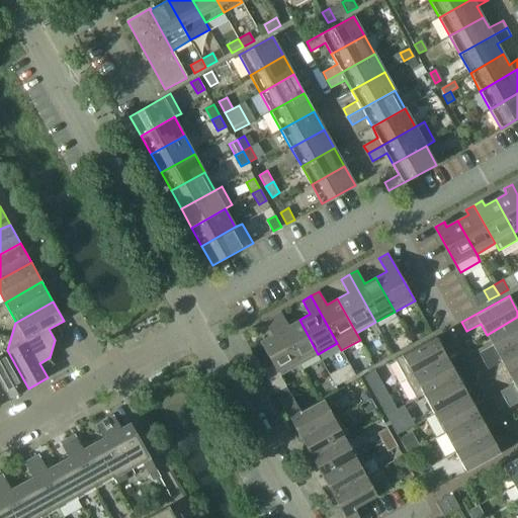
[(281,313),(272,317),(298,364),(318,354),(299,320),(288,326),(281,313)]
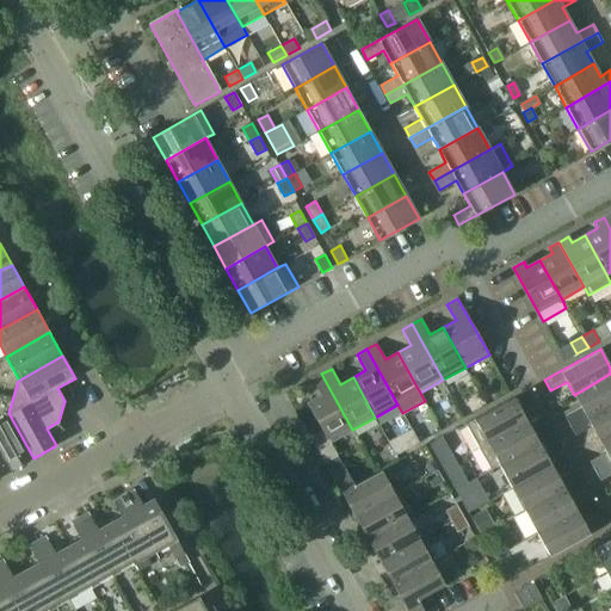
[(321,395),(307,403),(322,430),(310,437),(331,474),(344,467),(331,443),(352,430),(321,374),(312,380),(321,395)]
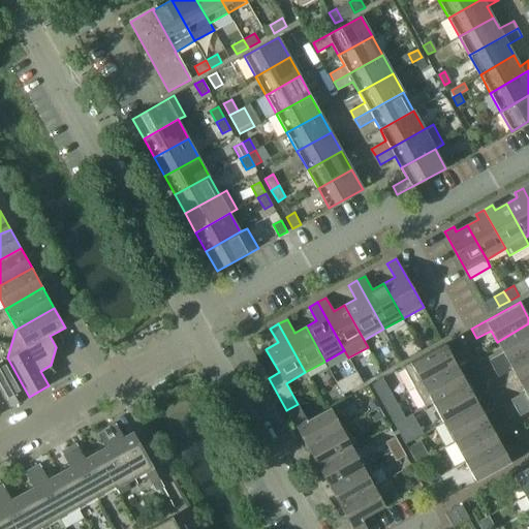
[(489,361),(494,369),(528,348),(528,323),(497,342),(503,352),(489,361)]
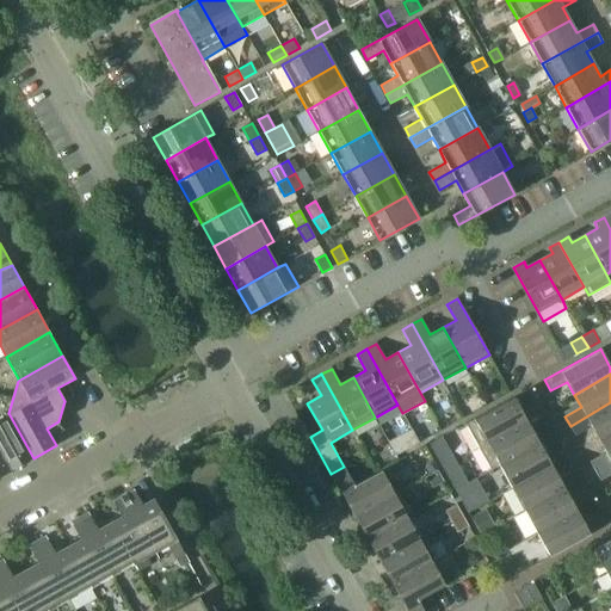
[(466,424),(479,448),(526,421),(519,408),(536,399),(530,388),(466,424)]
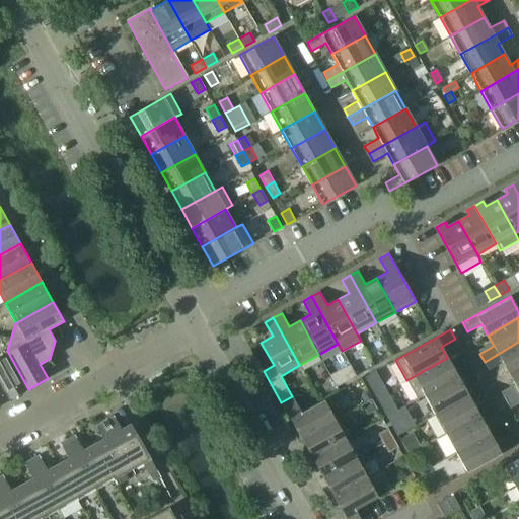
[(503,362),(509,373),(518,367),(518,342),(485,362),(489,370),(503,362)]
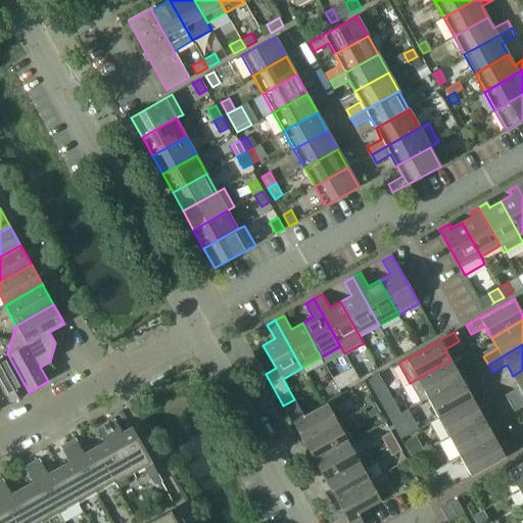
[(7,355),(0,359),(0,388),(8,403),(29,392),(7,353),(7,355)]
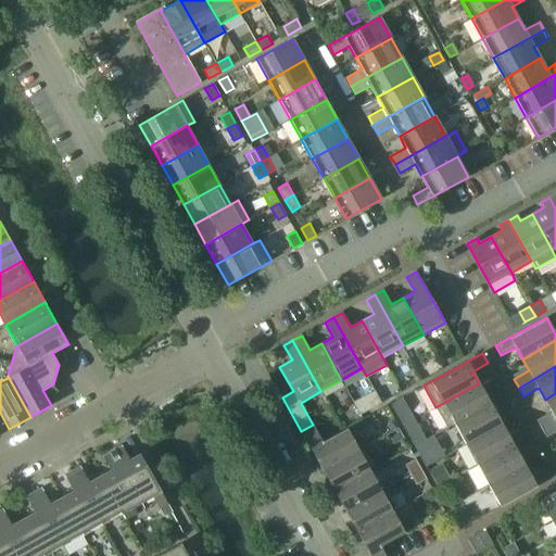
[(446,428),(454,424),(505,395),(501,387),(485,394),(479,383),(436,407),(446,428)]
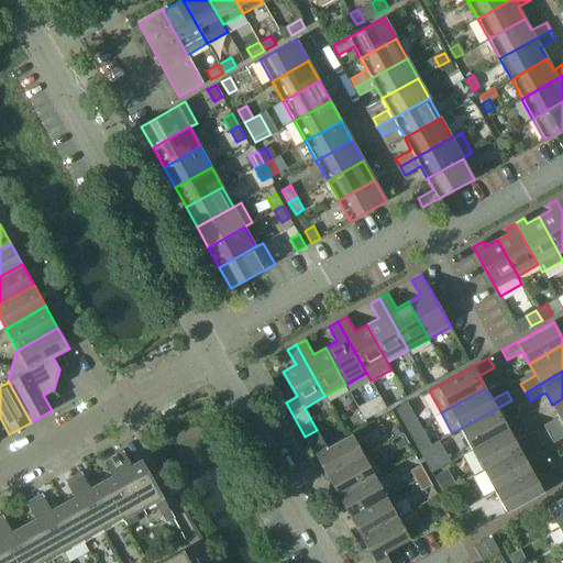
[(543,426),(549,434),(562,426),(562,398),(552,405),(559,417),(543,426)]
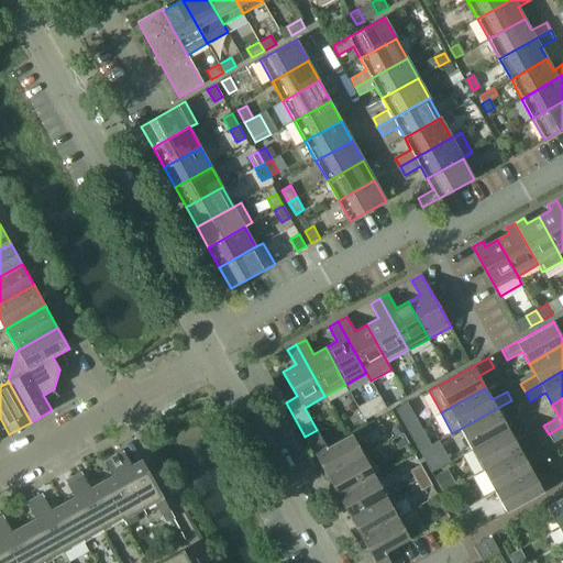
[(460,429),(472,450),(509,429),(503,417),(517,409),(511,400),(460,429)]
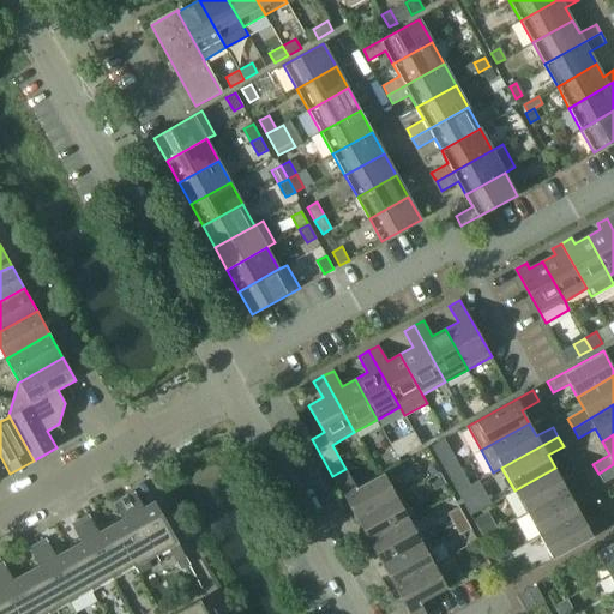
[(450,451),(438,458),(445,470),(457,463),(450,451)]
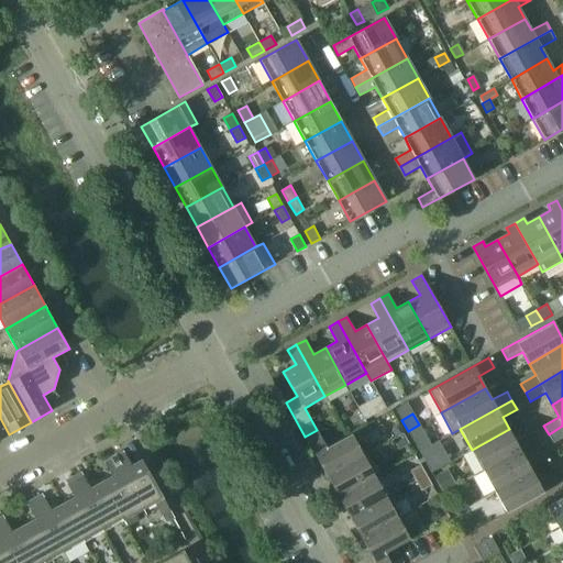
[(0,439),(9,434),(0,418),(0,439)]
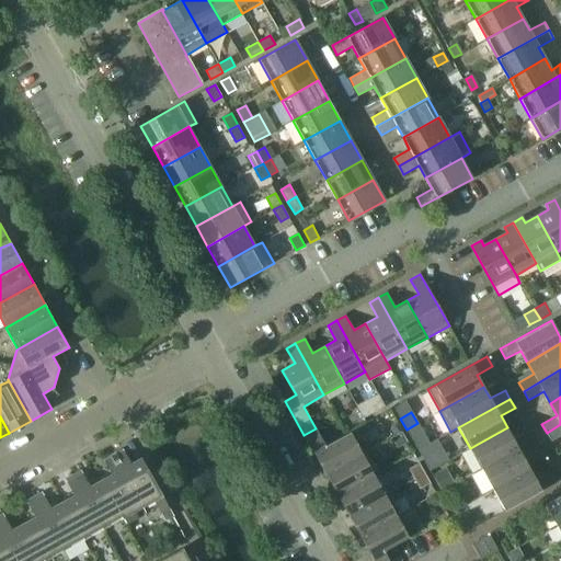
[(560,424),(547,433),(551,442),(560,435),(560,424)]
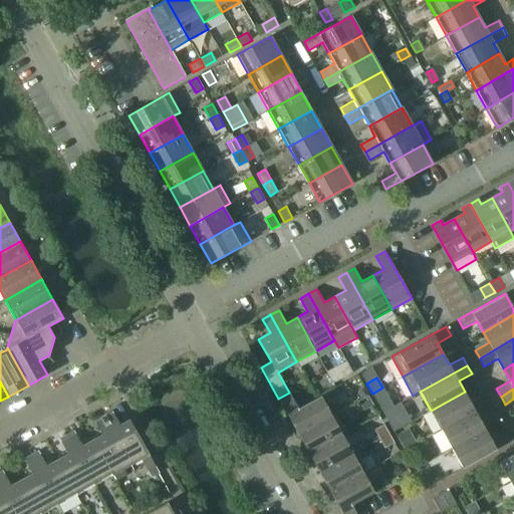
[(431,411),(441,430),(488,404),(484,395),(471,403),(465,392),(431,411)]
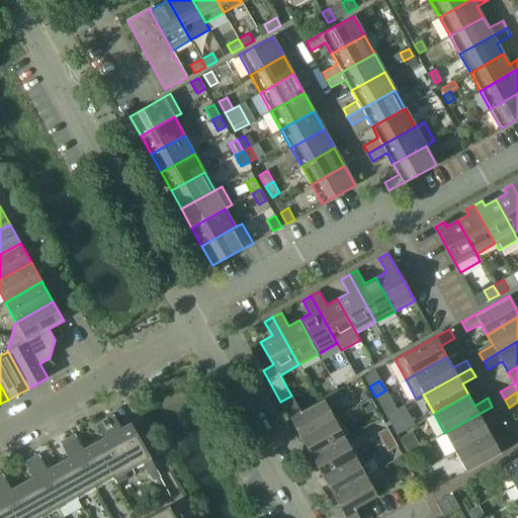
[(294,427),(300,438),(334,419),(323,399),(300,412),(291,396),(280,402),(289,418),(284,420),(289,429),(294,427)]
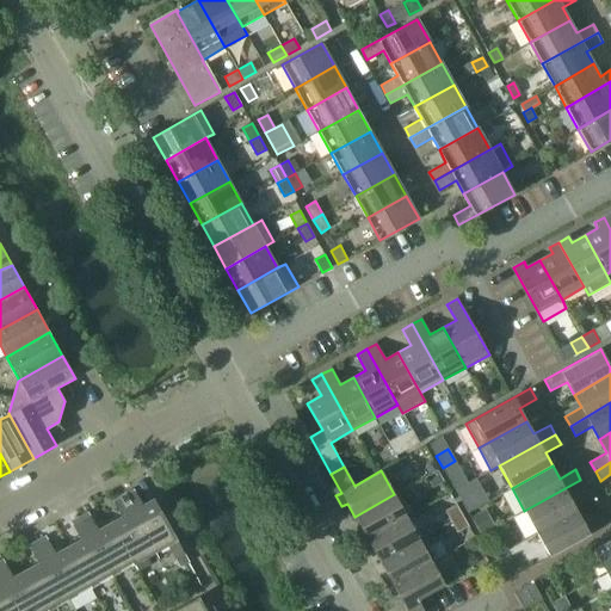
[(437,470),(426,476),(432,487),(443,481),(437,470)]
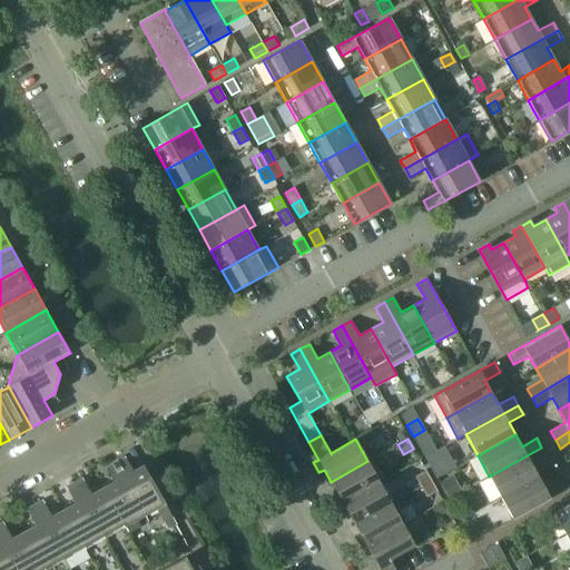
[(489,477),(501,498),(539,477),(532,464),(547,457),(541,448),(489,477)]
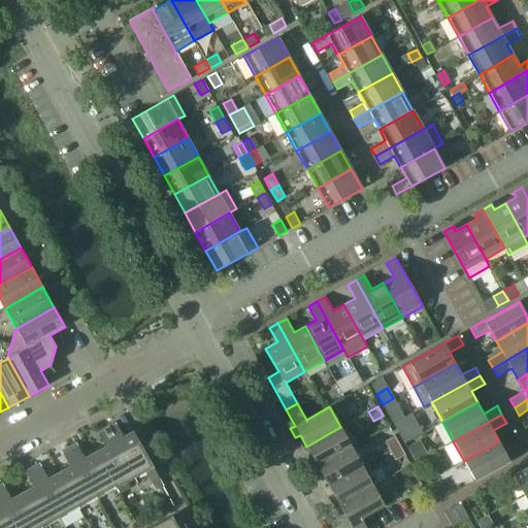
[(402,419),(393,424),(403,443),(413,438),(402,419)]
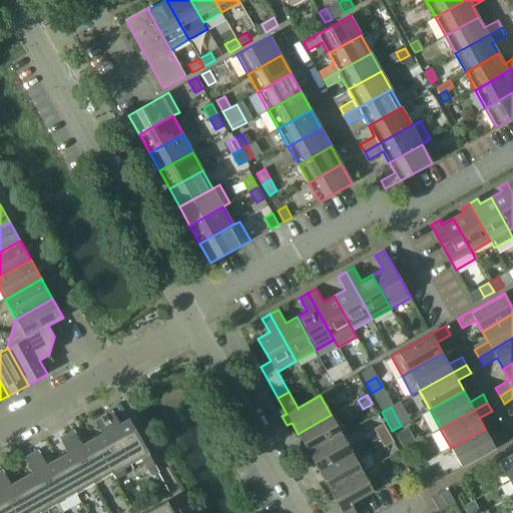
[(112,411),(103,416),(132,468),(143,462),(151,476),(158,472),(129,419),(119,424),(112,411)]
